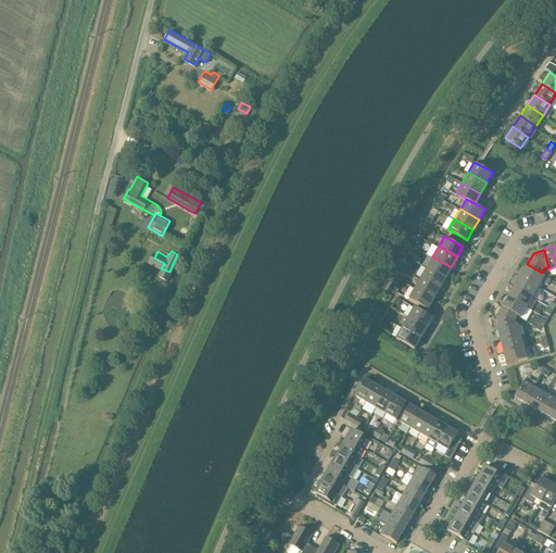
[(427,266),(445,277),(451,267),(432,256),(427,266)]
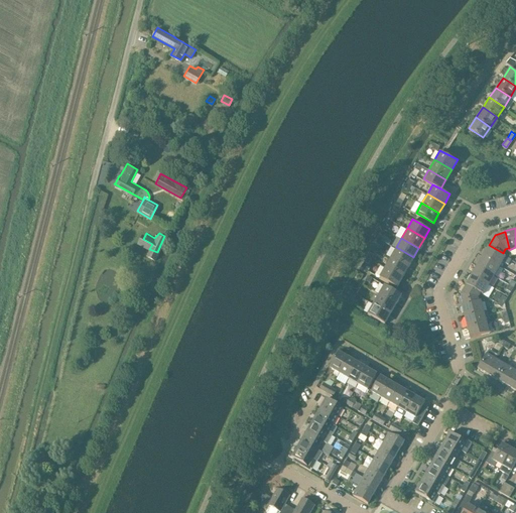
[(511,258),(505,254),(503,253),(489,245),(488,244),(483,254),(500,264),(502,259),(508,263),(511,258)]
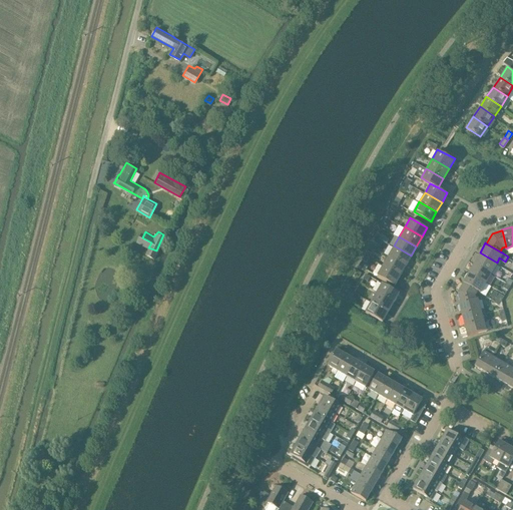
[(405,266),(411,256),(394,245),(388,256),(405,266)]
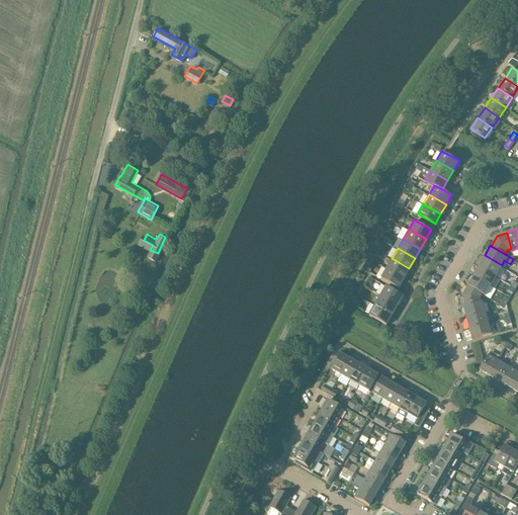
[(485,255),(479,265),(496,275),(502,265),(485,255)]
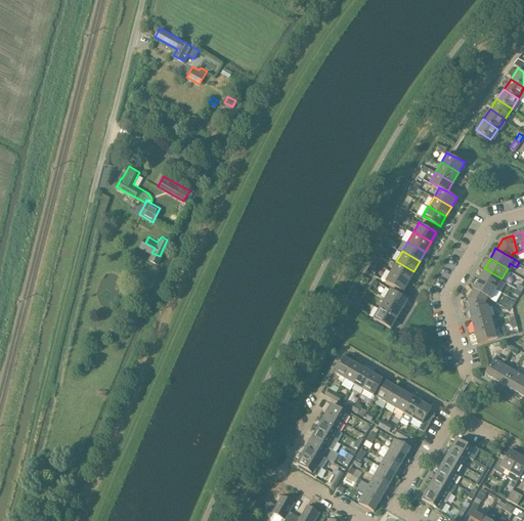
[(408,280),(413,271),(396,261),(391,270),(408,280)]
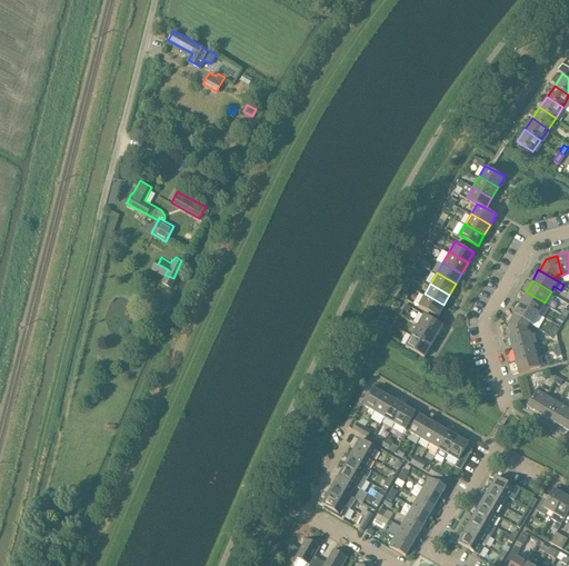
[(526,291),(520,301),(539,313),(545,303),(526,291)]
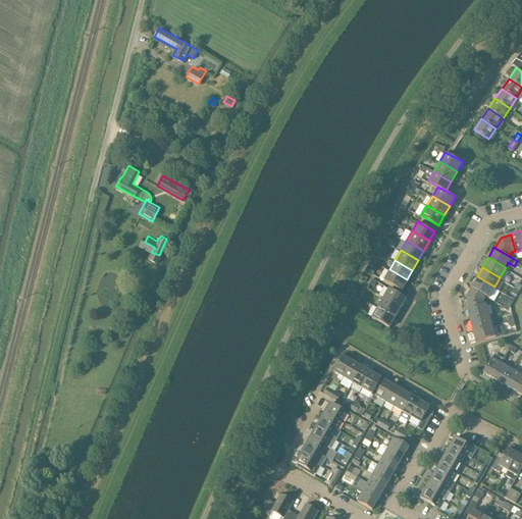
[(401,289),(407,279),(389,269),(383,279),(401,289)]
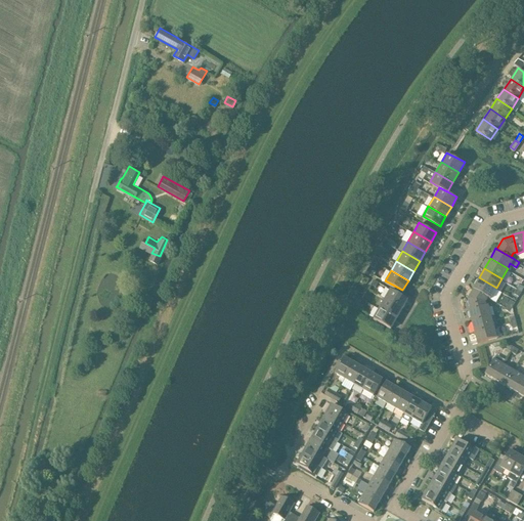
[(473,288),(474,288),(488,296),(490,297),(496,288),(479,277),(473,288)]
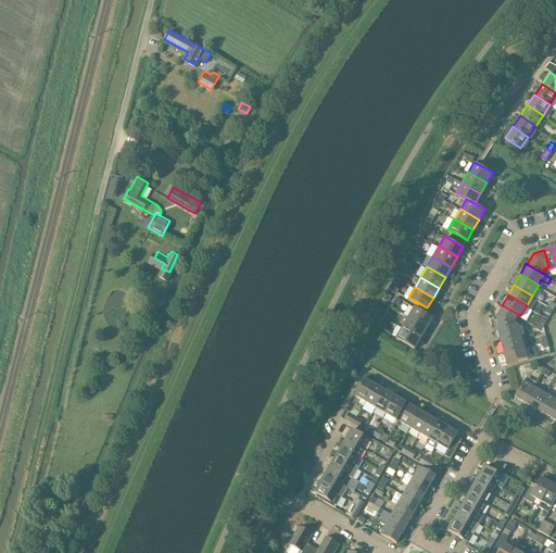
[(408,316),(427,327),(432,316),(414,305),(408,316)]
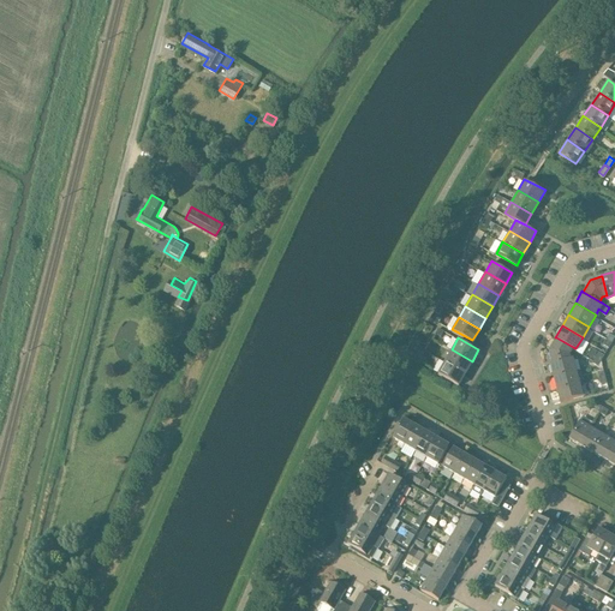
[(571,357),(569,352),(573,347),(556,337),(549,349),(551,361),(571,357)]
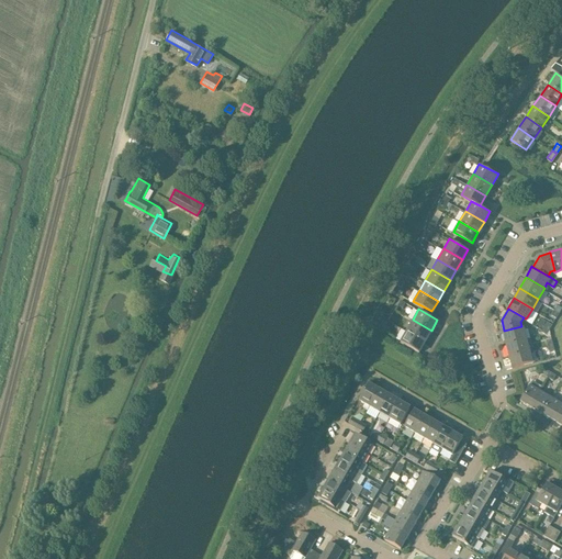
[(425,341),(431,331),(413,320),(406,330),(425,341)]
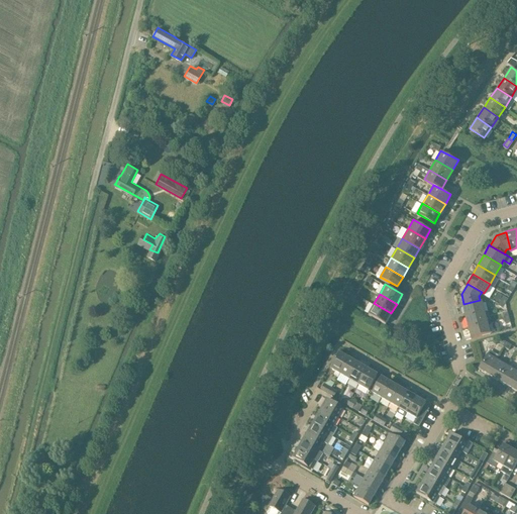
[(480,300),(463,304),(462,304),(466,315),(484,310),(482,299),(480,300)]
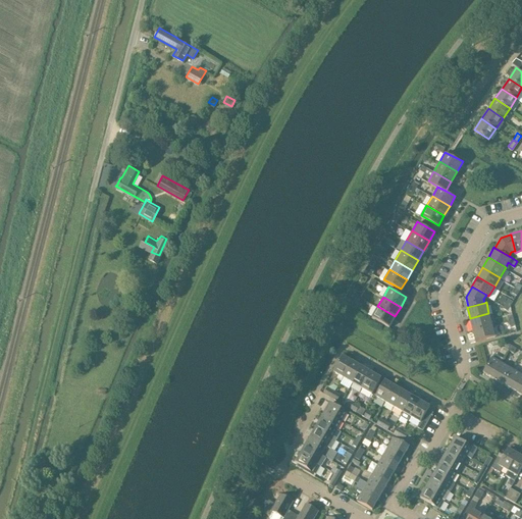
[(389,326),(395,316),(377,306),(372,316),(389,326)]
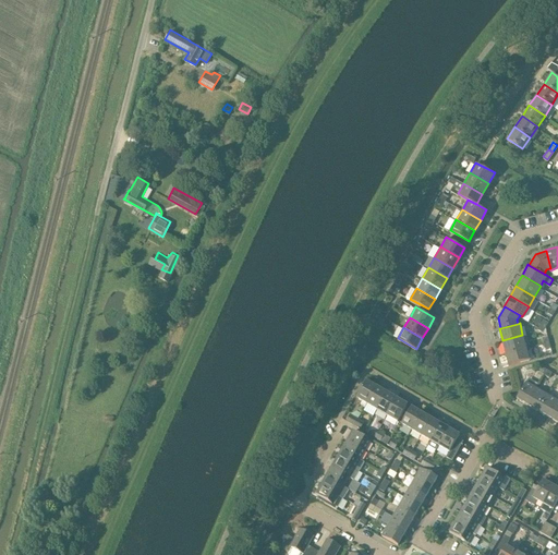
[(502,340),(505,352),(525,347),(522,335),(502,340)]
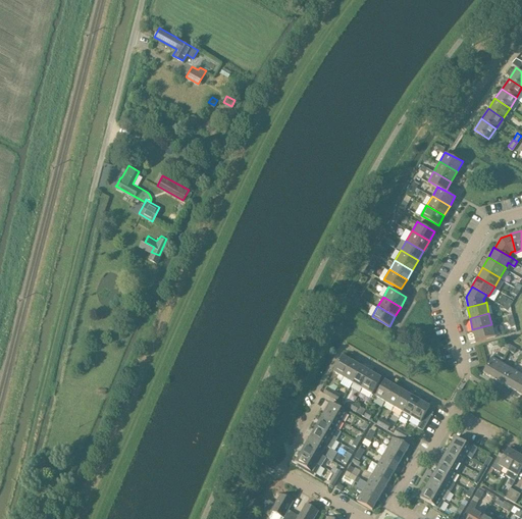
[(494,334),(491,324),(472,329),(475,340),(494,334)]
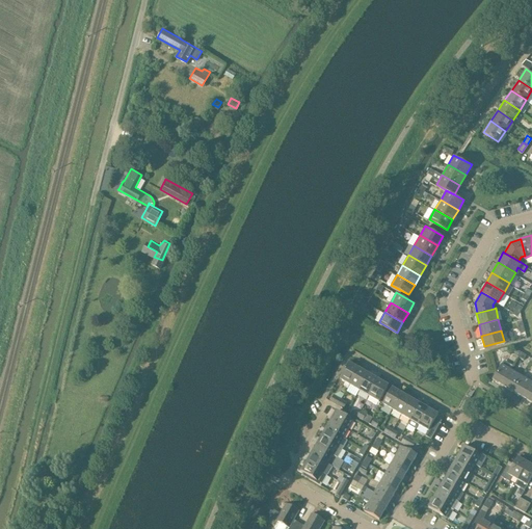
[(511,352),(509,345),(498,347),(500,353),(502,354),(511,352)]
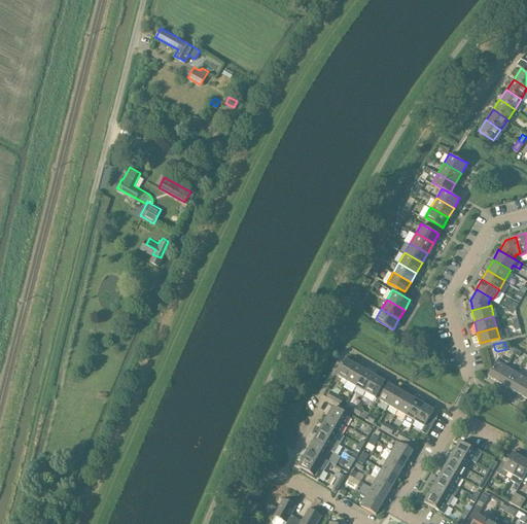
[(345,382),(346,380),(356,363),(346,357),(337,374),(342,377),(340,380),(345,382)]
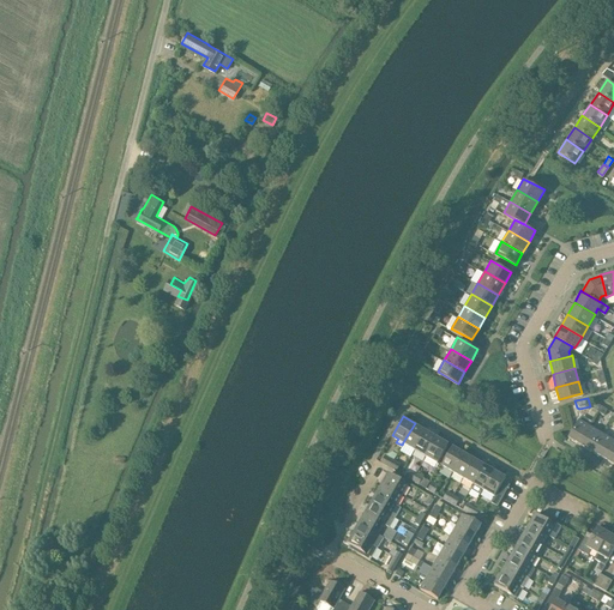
[(590,424),(578,418),(578,417),(569,435),(579,442),(590,424)]
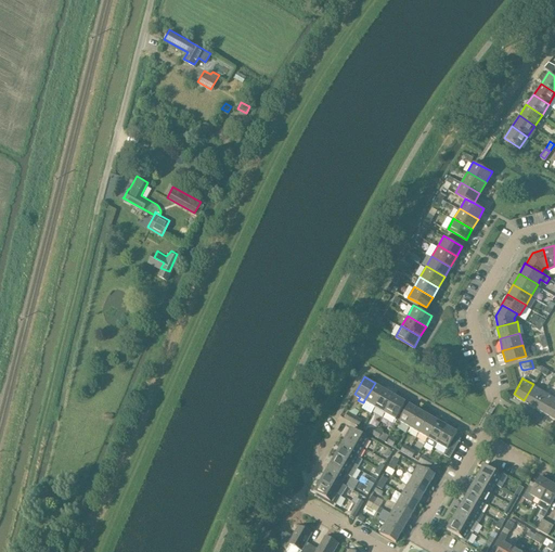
[(375,406),(385,388),(375,383),(364,400),(375,406)]
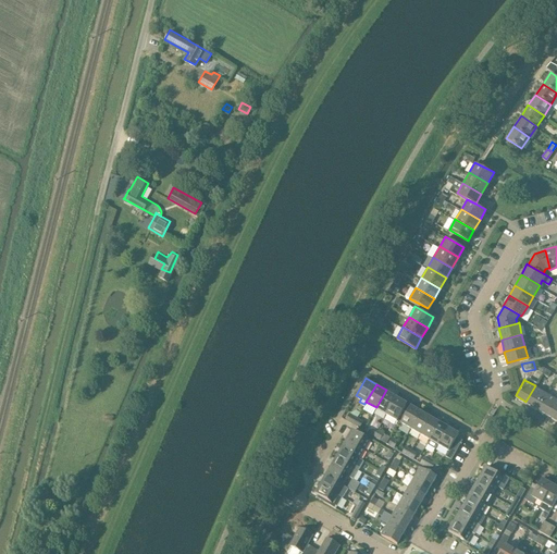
[(536,408),(545,392),(535,385),(525,402),(536,408)]
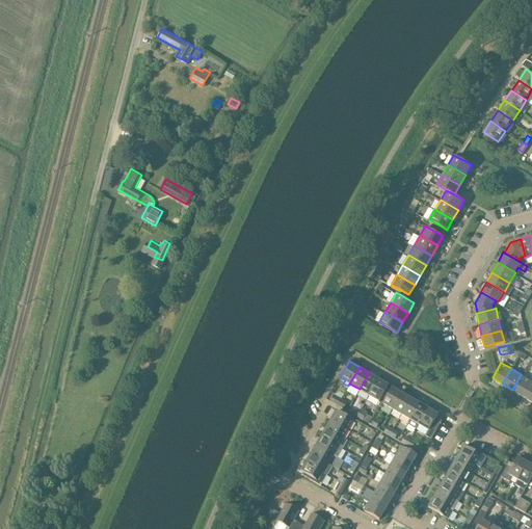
[(369,394),(378,377),(369,372),(360,389),(369,394)]
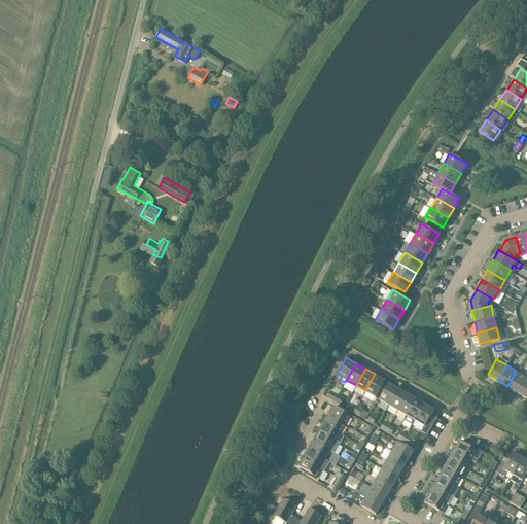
[(526,376),(516,371),(507,386),(517,391),(526,376)]
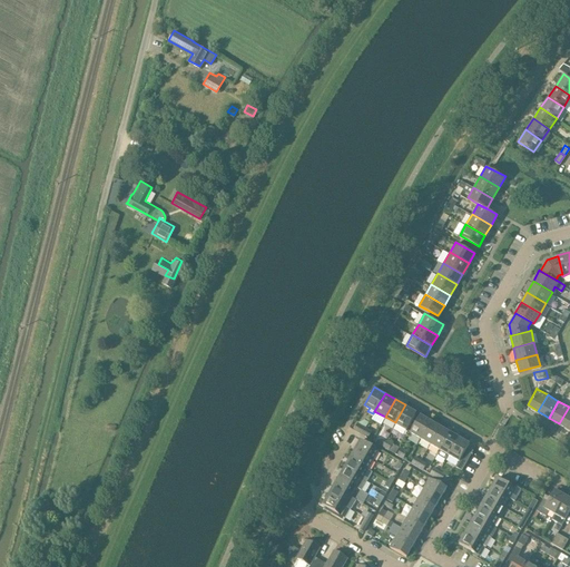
[(405,404),(395,422),(406,429),(416,411),(405,404)]
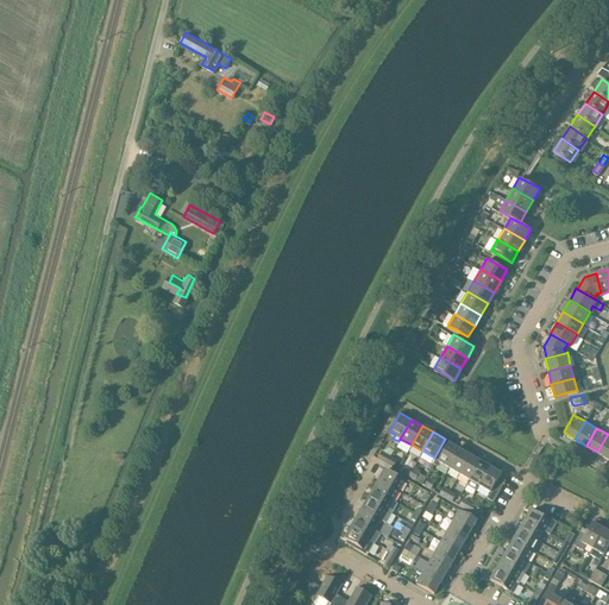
[(608,458),(608,457),(608,434),(597,452),(608,458)]
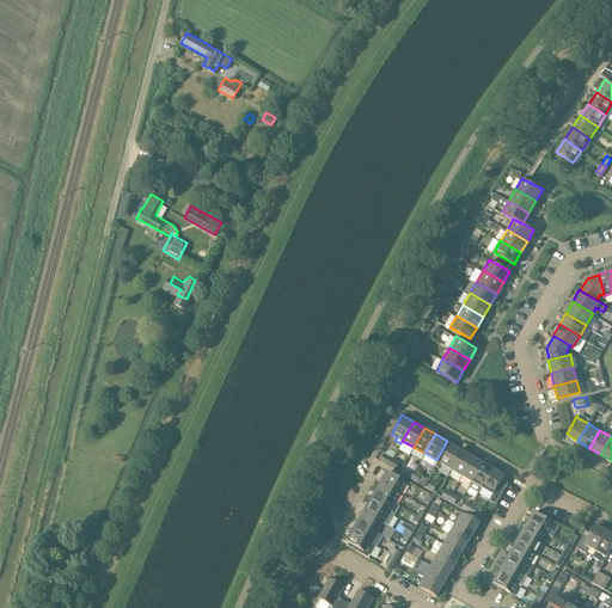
[(452,470),(463,450),(451,443),(440,462),(452,470)]
